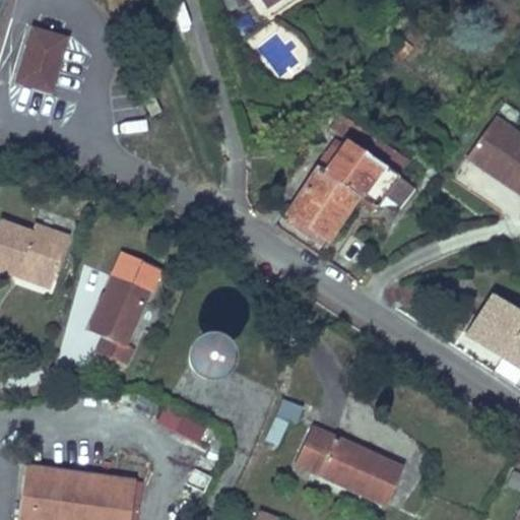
[(225,0),(230,12),(246,8),(244,0),(225,0)]
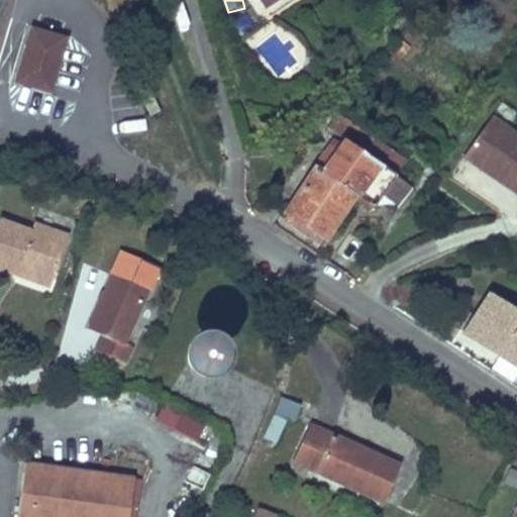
[(278,75),(297,58),(268,25),(248,42),(278,75)]
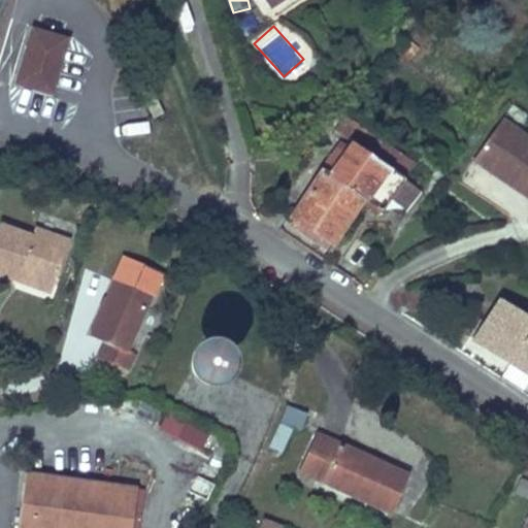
[(48,94),(66,40),(29,29),(12,83),(48,94)]
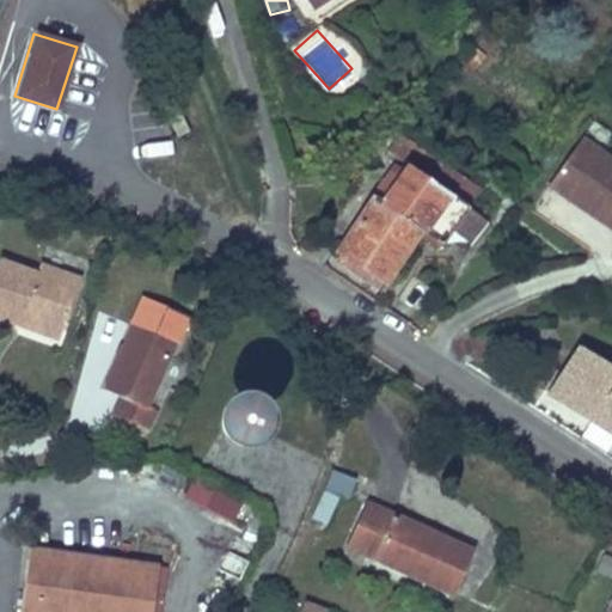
[(74,61),(66,109),(91,114),(99,66),(74,61)]
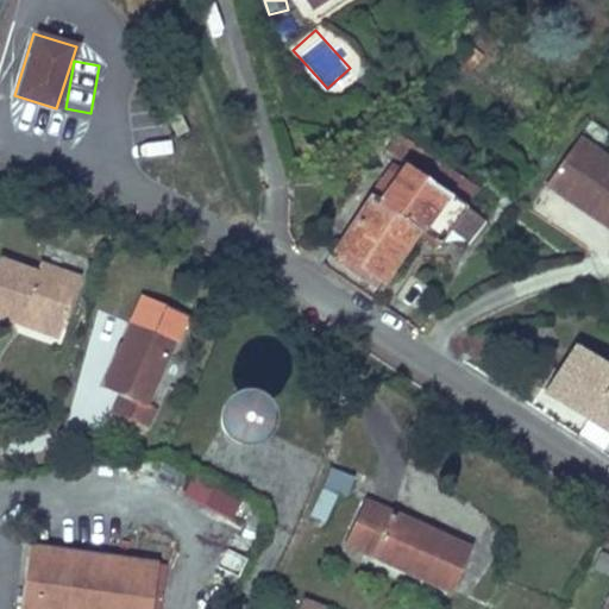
[(422,175),(431,161),(390,136),(382,149),(400,161),(422,175)]
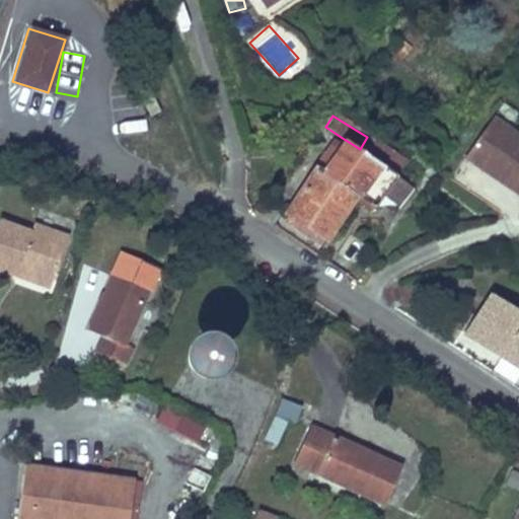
[(518,135),(491,119),(464,161),(518,195),(518,135)]
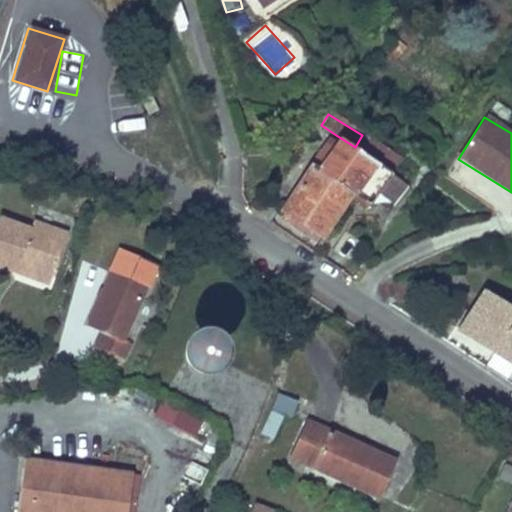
[(369,200),(388,169),(355,147),(336,135),(317,166),(349,187),(369,200)]
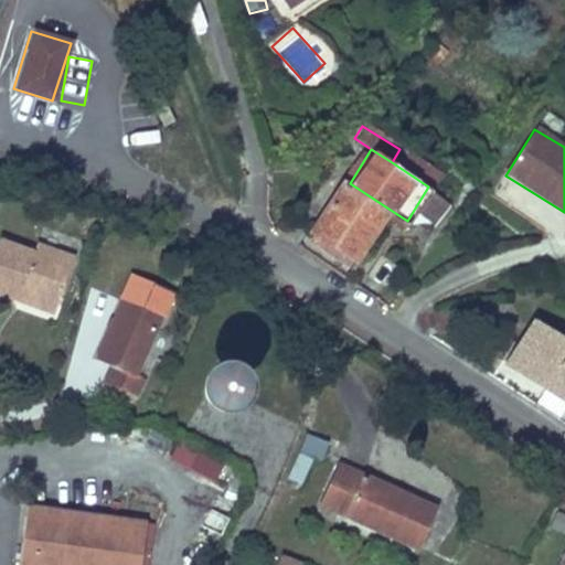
[(428,187),(437,173),(400,149),(392,162),(428,187)]
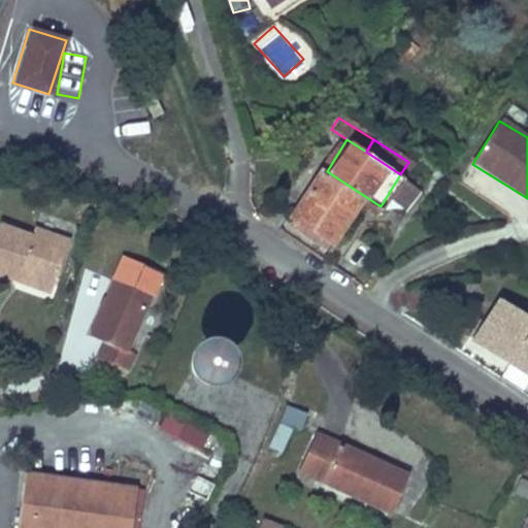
[(328,243),(360,193),(327,171),(319,166),(286,218),(328,243)]
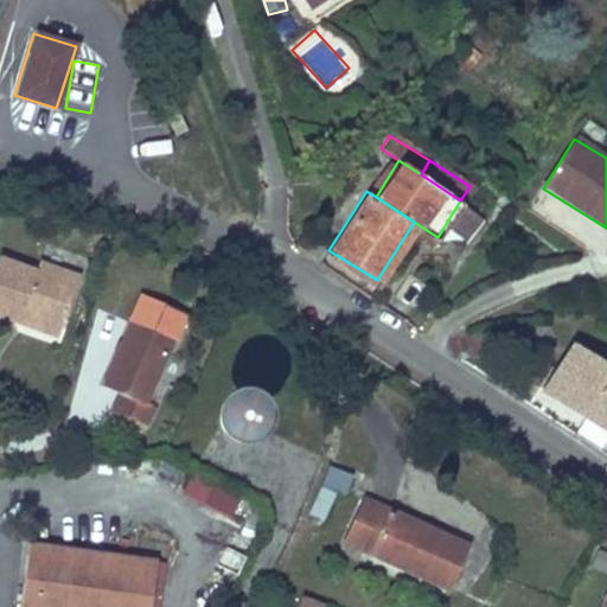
[(20,307),(59,320),(76,272),(36,257),(32,266),(0,255),(0,321),(13,326),(20,307)]
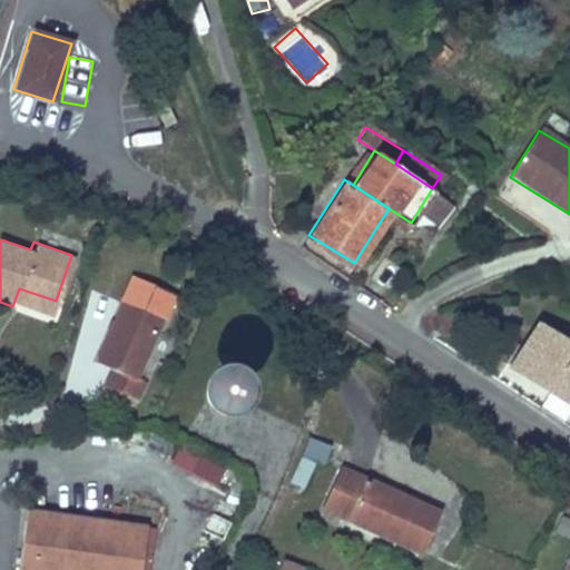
[(143,380),(133,375),(156,317),(158,317),(168,292),(128,275),(92,363),(110,371),(104,385),(107,385),(101,400),(125,410),(130,396),(135,397),(143,380)]
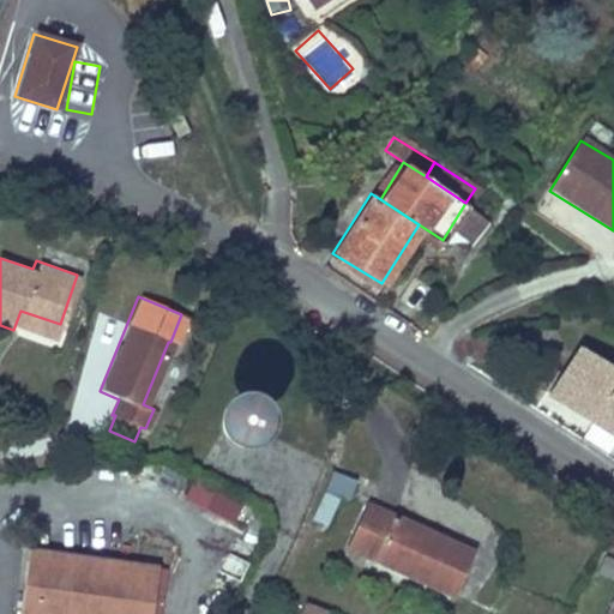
[(53,343),(60,324),(20,311),(13,330),(53,343)]
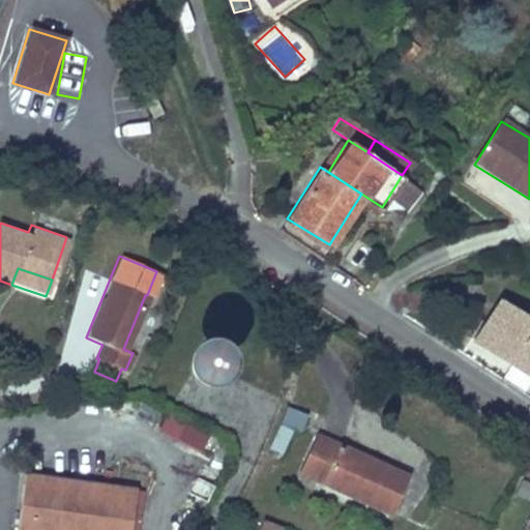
[(509,356),(529,369),(529,321),(498,301),(473,341),(506,362),(509,356)]
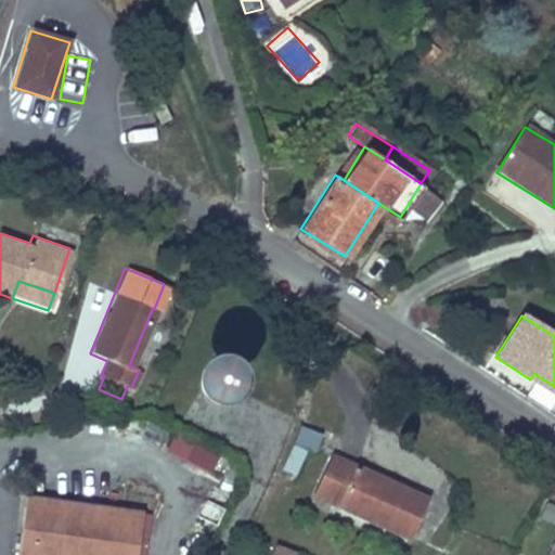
[(300,429),(295,447),(317,454),(323,437),(300,429)]
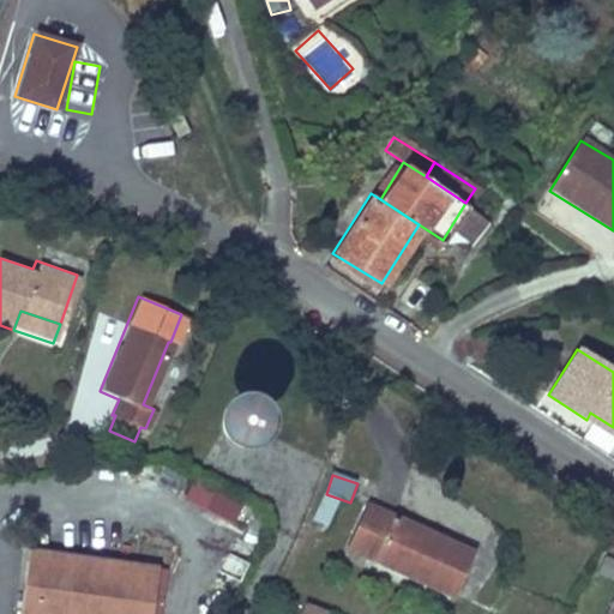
[(229,519),(238,503),(192,480),(184,498),(229,519)]
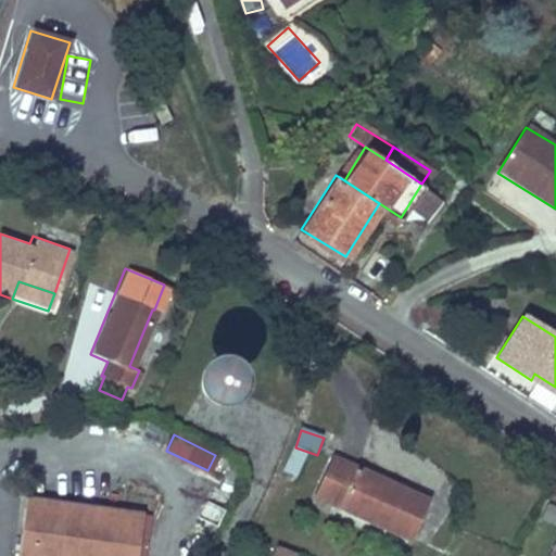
[(293,449),(282,474),(297,480),(307,454),(293,449)]
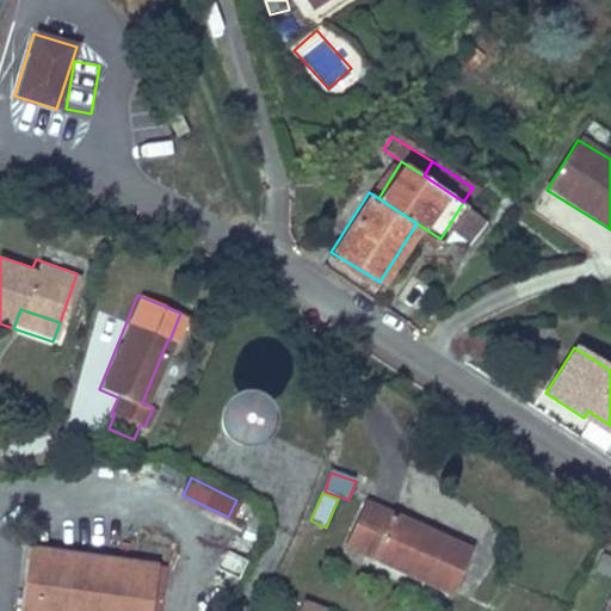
[(448,593),(467,548),(362,503),(341,548),(448,593)]
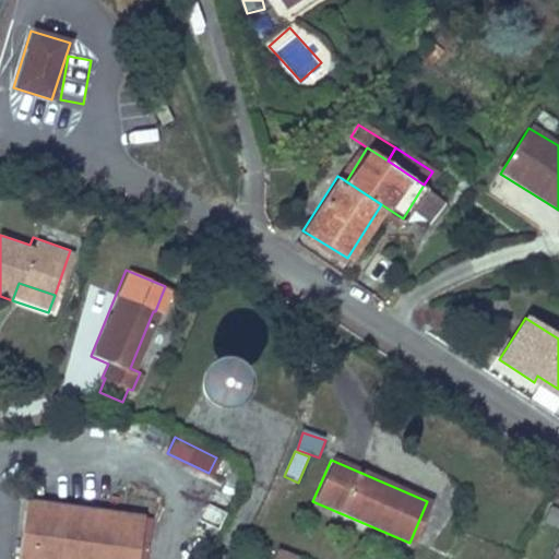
[(18,558),(135,558),(142,515),(26,500),(18,558)]
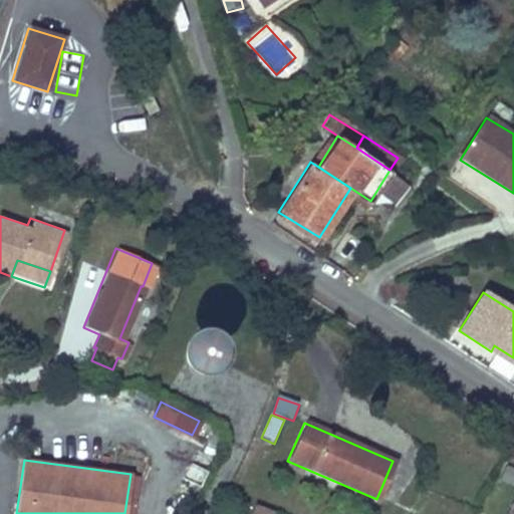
[(274,513),(275,512),(252,505),(249,513),(274,513)]
